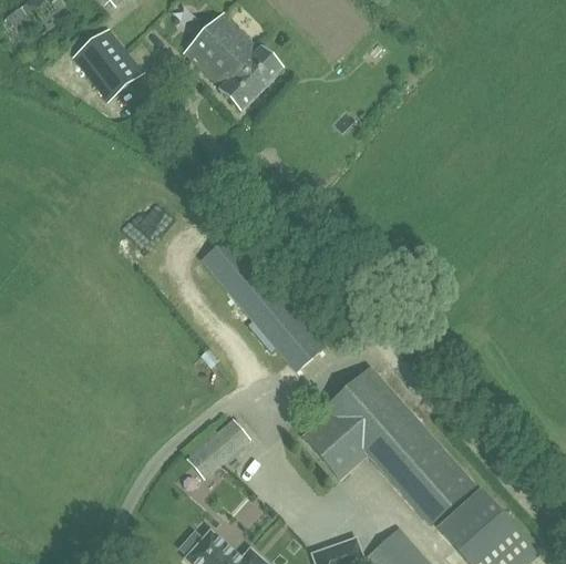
[(0,38),(13,57),(70,12),(60,0),(26,0),(0,20),(0,38)]
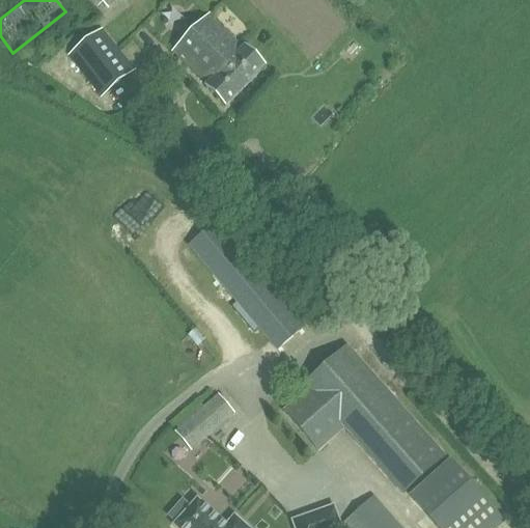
[(224,104),(263,64),(243,44),(242,46),(208,12),(172,49),(205,82),(204,84),(224,104)]
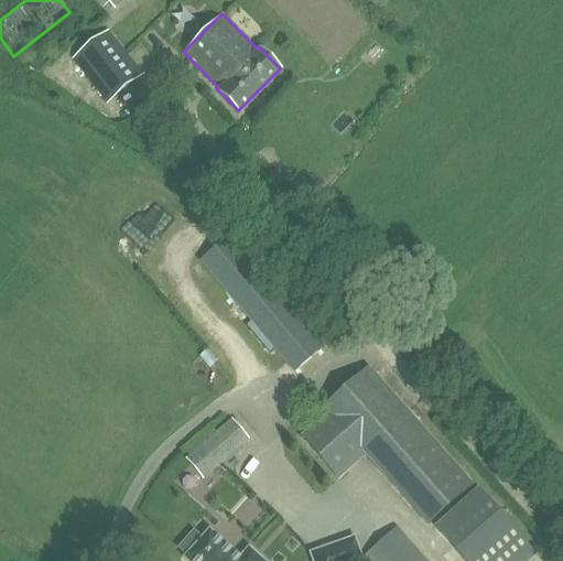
[(107,99),(141,72),(107,29),(73,56),(107,99)]
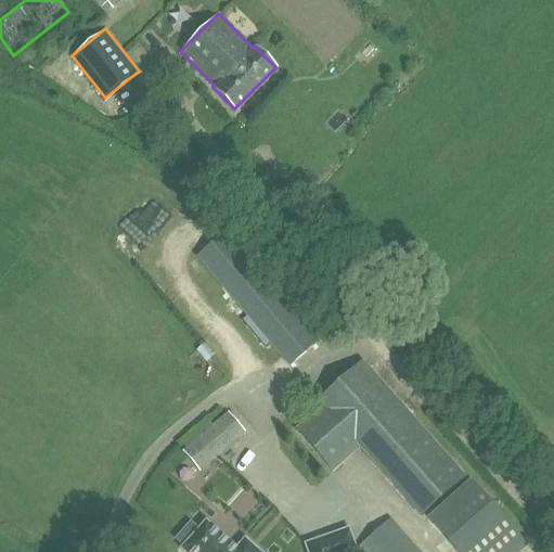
[(288,362),(316,339),(224,230),(196,254),(288,362)]
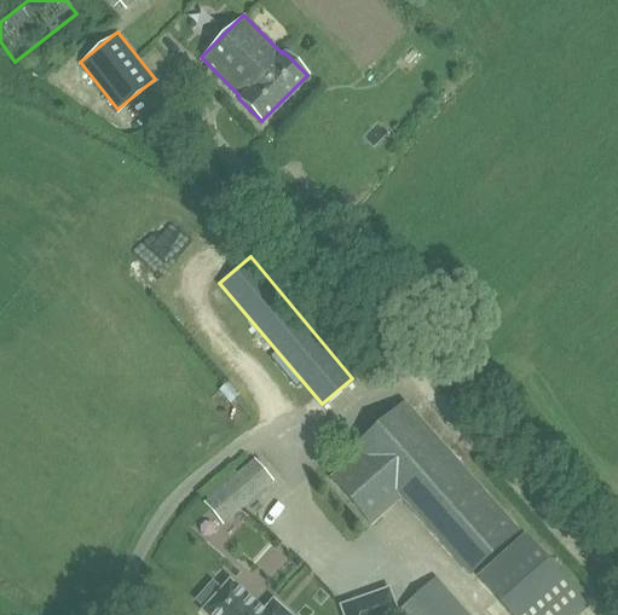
[(369,460),(398,492),(471,572),(519,528),(403,400),(354,444),(358,447),(369,460)]
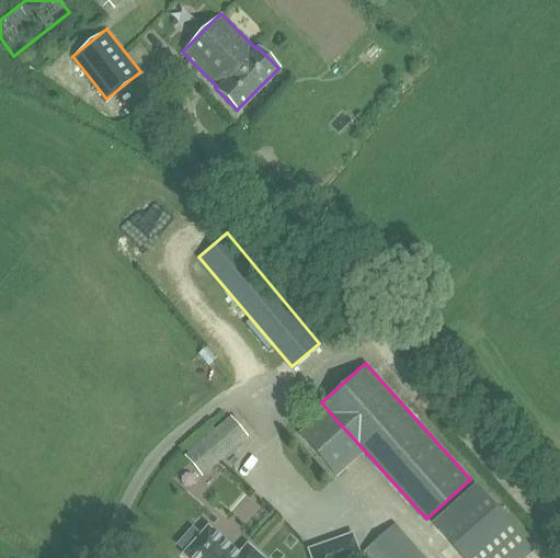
[(334,418),(324,406),(321,402),(292,432),(305,445),(334,418)]
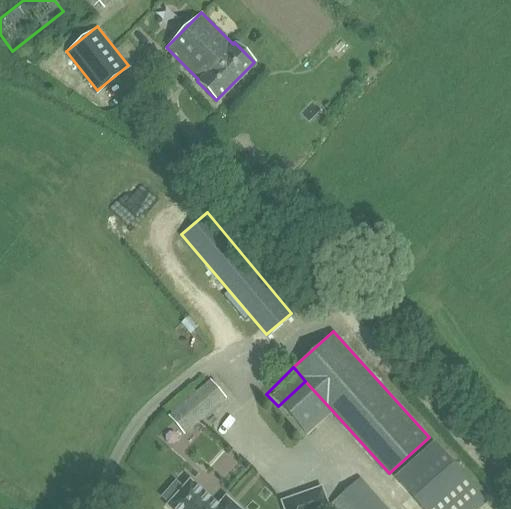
[(185,429),(224,395),(210,379),(171,413),(185,429)]
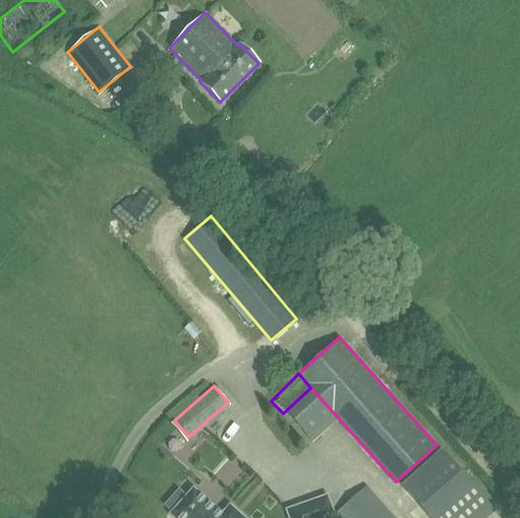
[(335,414),(310,388),(282,414),(306,441),(335,414)]
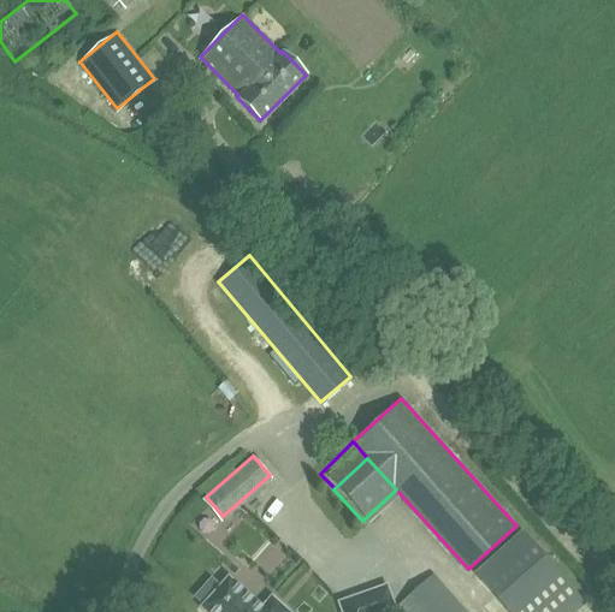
[(520,529),(473,571),(509,611),(571,611),(584,601),(520,529)]
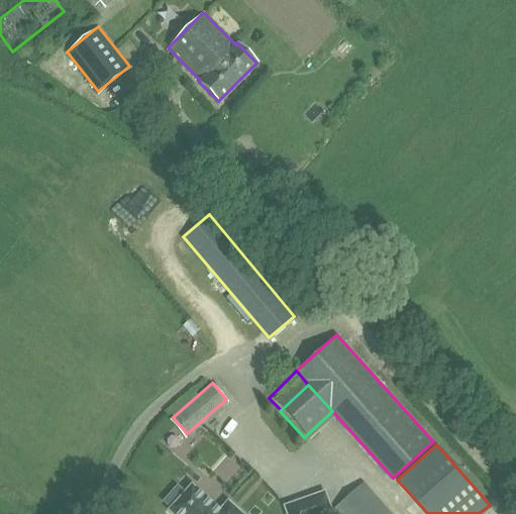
[(336,513),(394,513),(376,493),(375,494),(363,481),(332,508),(336,513)]
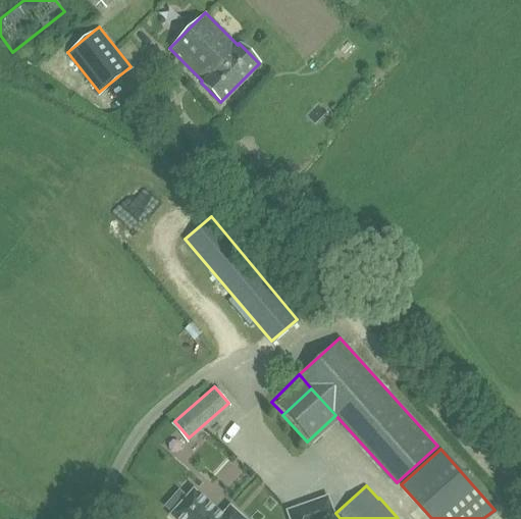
[(221,514),(193,488),(186,497),(178,490),(165,505),(172,511),(170,514),(174,518),(245,518),(229,505),(221,514)]
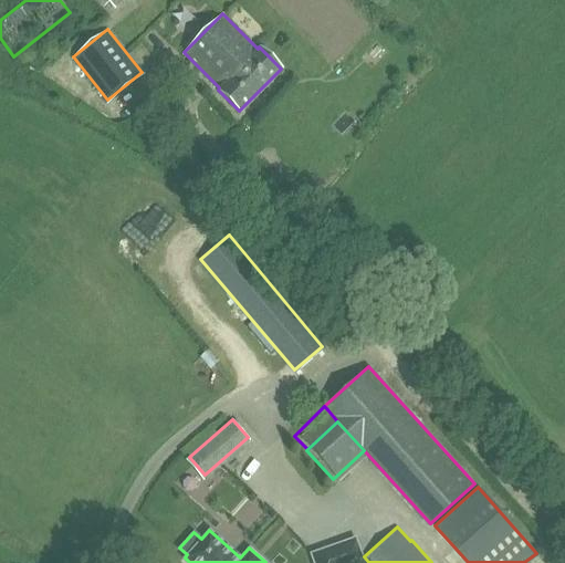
[(313,562),(365,562),(355,535),(309,551),(313,562)]
